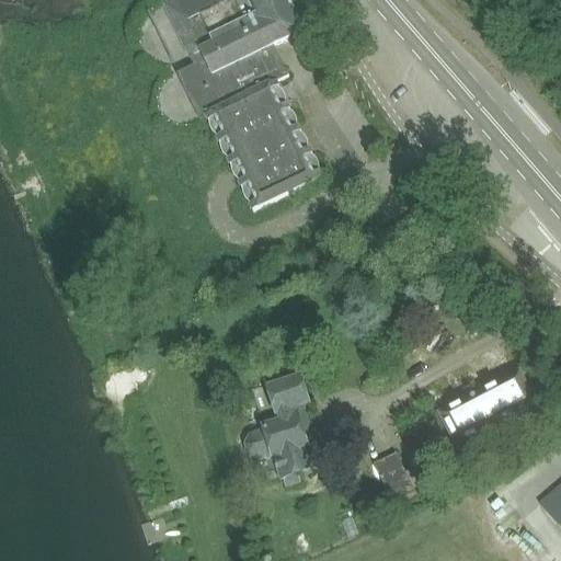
[(261,210),(306,189),(320,182),(273,87),(290,78),(275,47),(289,41),(295,50),(308,44),(302,34),(304,33),(287,0),(179,0),(164,8),(194,67),(179,76),(202,122),(214,115),(261,210)]
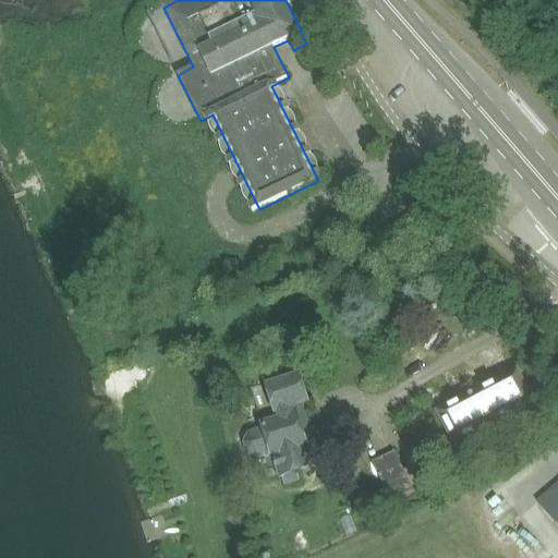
[(301,378),(280,385),(267,389),(278,424),(250,433),(244,444),(247,455),(258,459),(273,455),(279,477),(311,468),(304,446),(306,445),(301,426),(308,424),(302,404),(308,402),(301,378)]
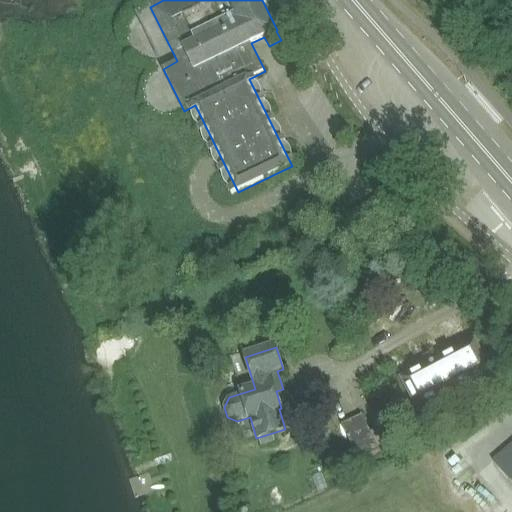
[(404,380),(418,408),(476,377),(462,350),(404,380)]
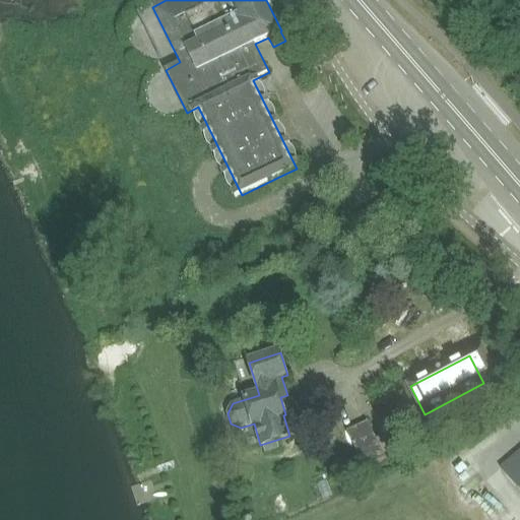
[(369,423),(347,432),(367,474),(403,458),(392,432),(376,440),(369,423)]
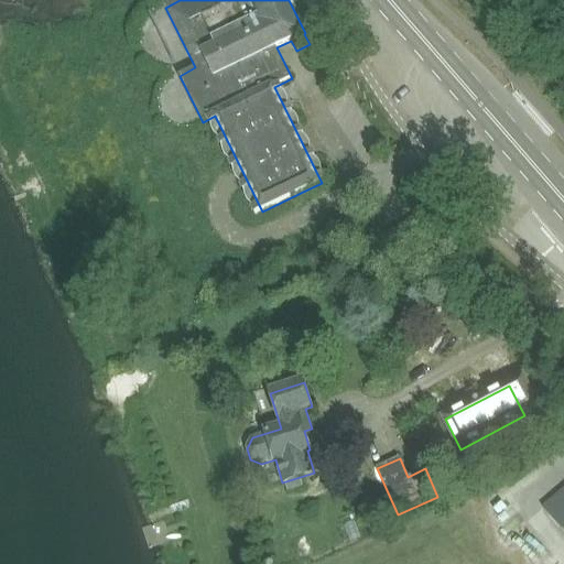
[(563,487),(542,506),(563,531),(563,487)]
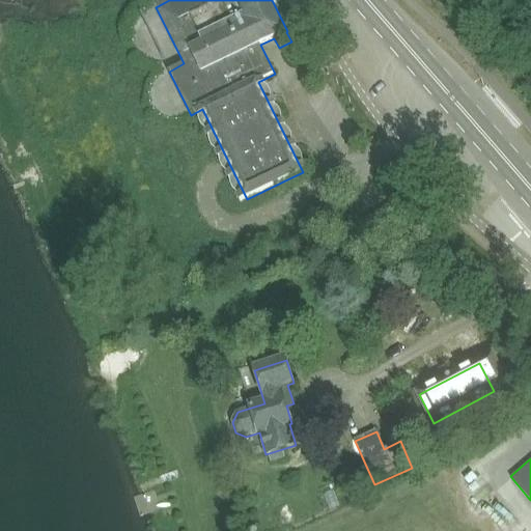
All buildings are outlined.
